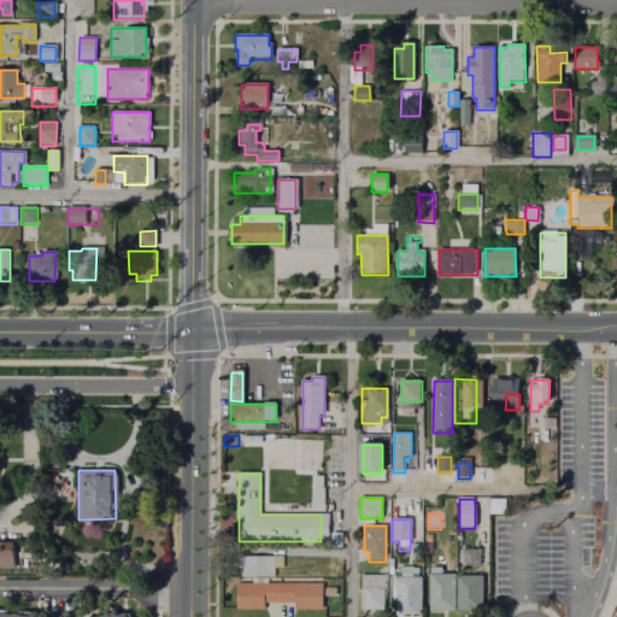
[(339,533),(339,547),(329,547),(329,533),(339,533)]
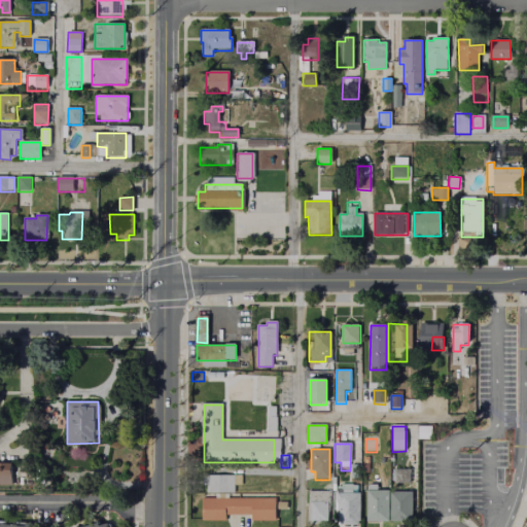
[(0,469),(12,469),(12,485),(0,485),(0,469)]
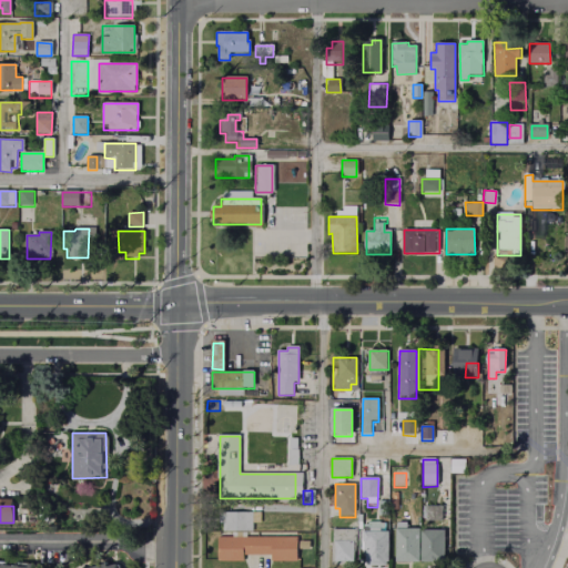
[(424,506),(445,507),(445,520),(424,520),(424,506)]
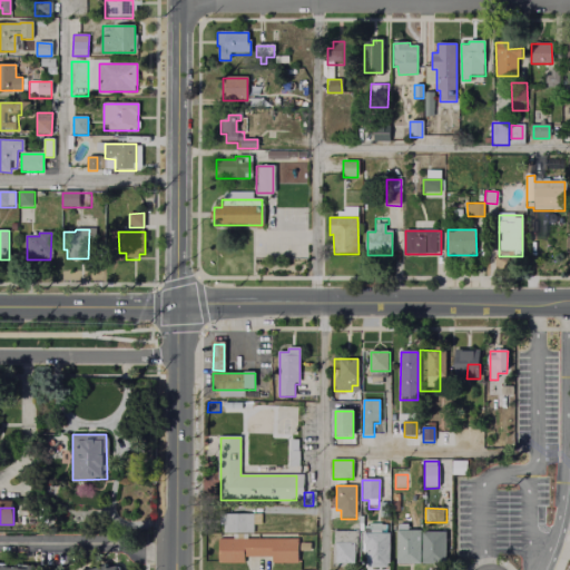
[(222,513),(254,514),(254,534),(225,534),(225,523),(222,523),(222,513)]
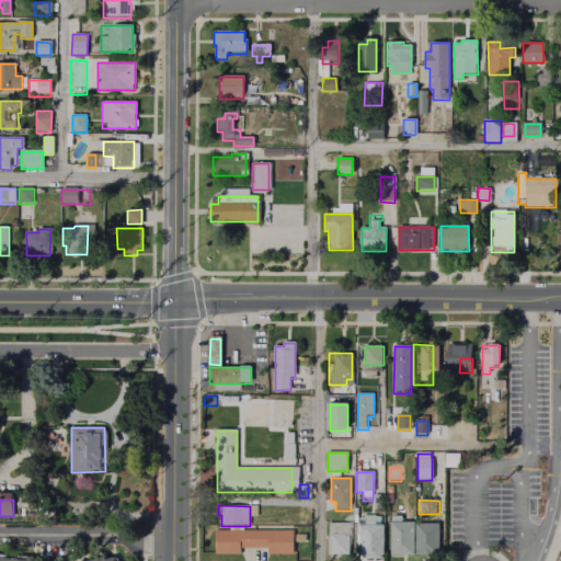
[(390,523),(411,523),(411,558),(390,557),(390,523)]
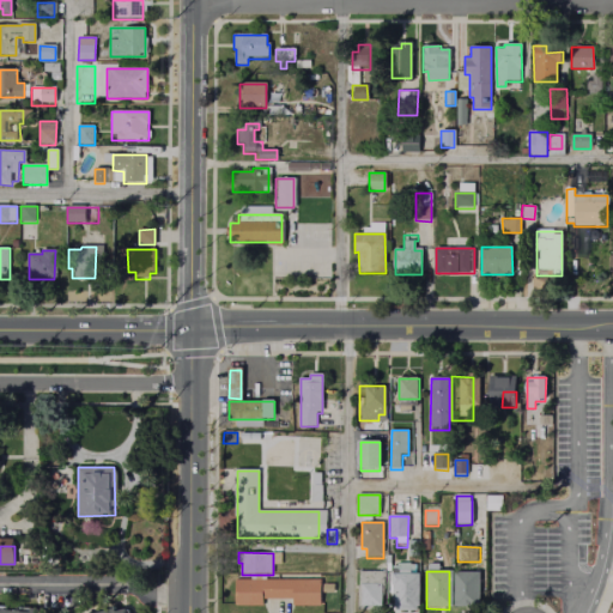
[(459,571),(477,572),(477,608),(457,608),(459,571)]
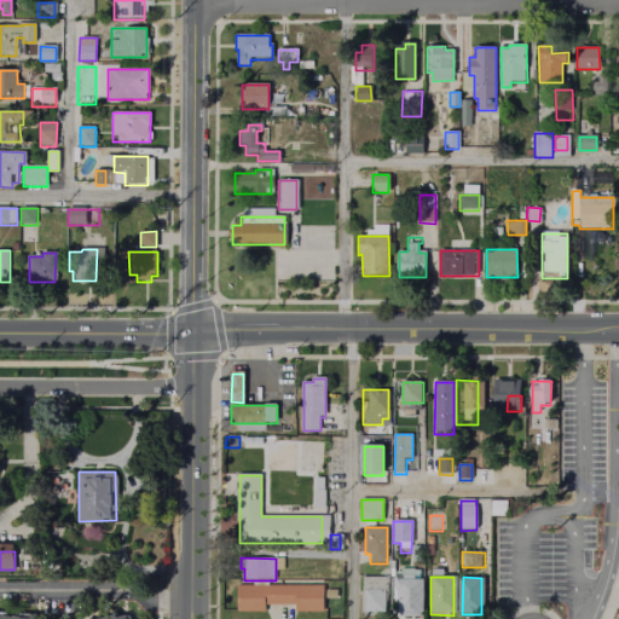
[(363,578),(385,578),(385,615),(363,615),(363,578)]
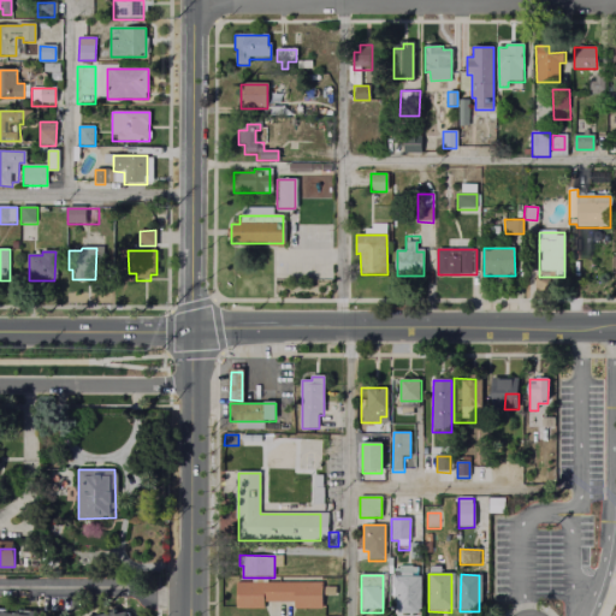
[(394,576),(421,576),(420,615),(400,615),(400,610),(396,610),(396,588),(394,588),(394,576)]
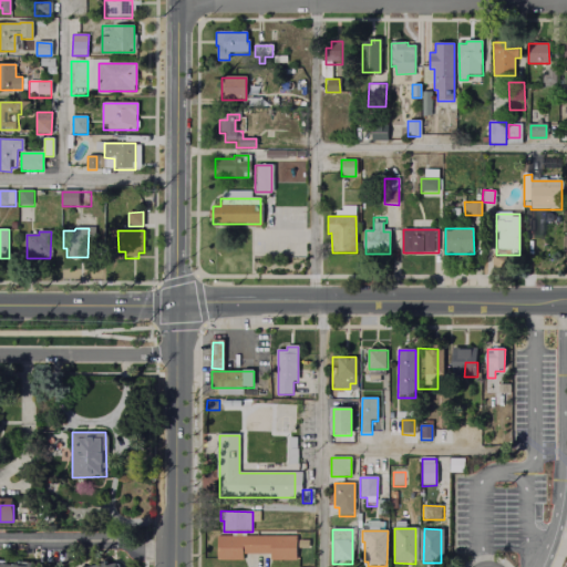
[(219,536),(297,537),(297,562),(271,562),(271,556),(243,556),(243,560),(218,560),(219,536)]
